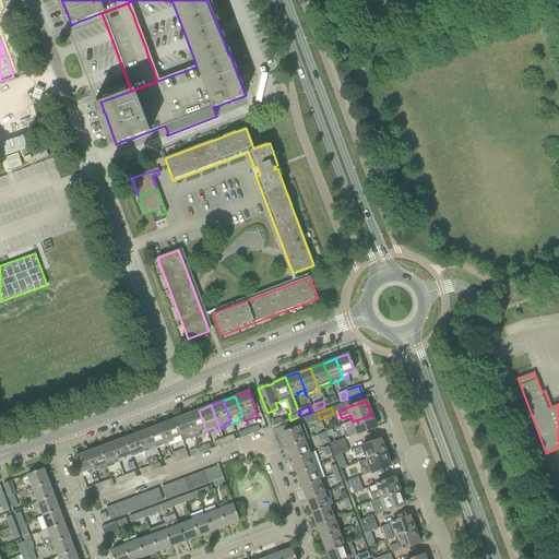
[(199,411),(186,415),(194,438),(200,436),(199,432),(205,429),(199,411)]
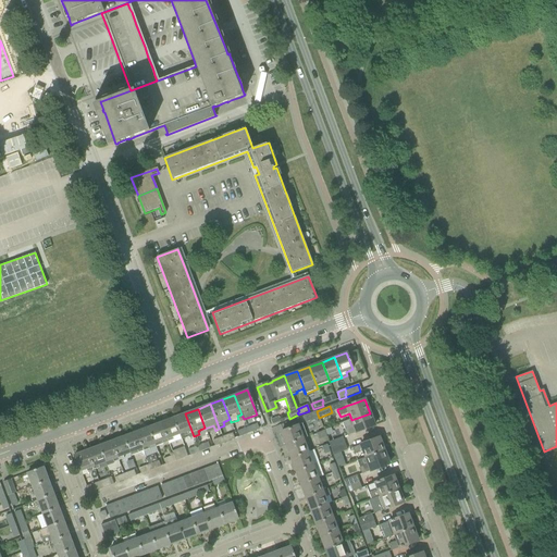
[(305,422),(319,418),(317,411),(302,417),(305,422)]
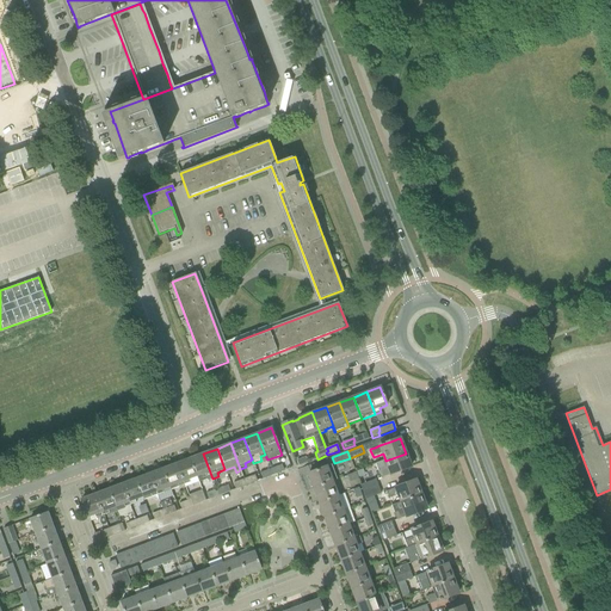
[(207,481),(213,479),(203,454),(190,458),(199,483),(207,480),(207,481)]
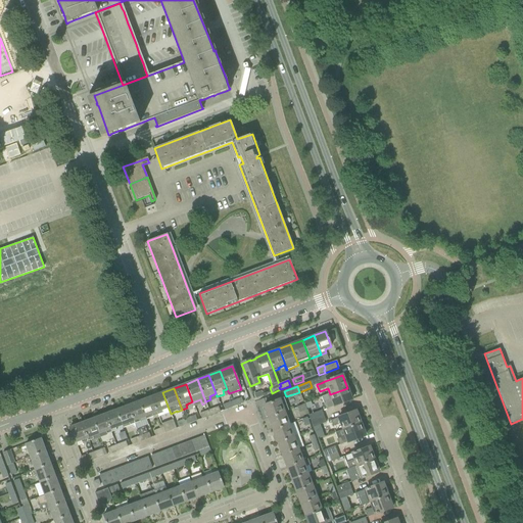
[(330,394),(322,397),(324,403),(326,410),(334,407),(351,399),(347,388),(330,394)]
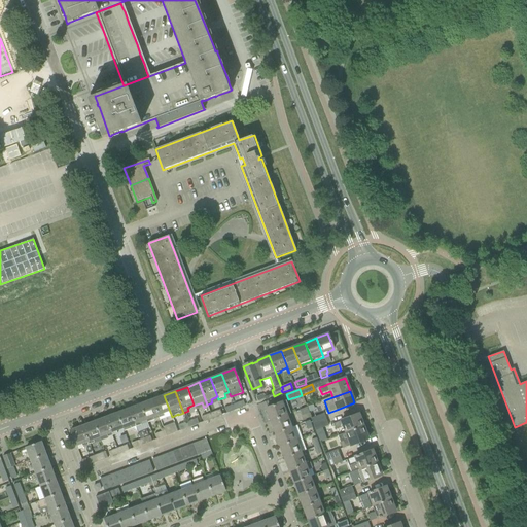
[(171,417),(172,417),(164,395),(152,399),(159,418),(164,416),(163,414),(169,411),(171,417)]
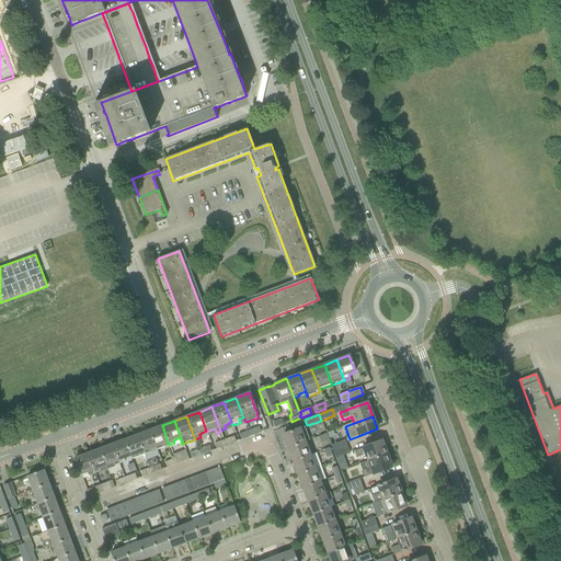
[(157,449),(169,445),(162,425),(149,431),(157,449)]
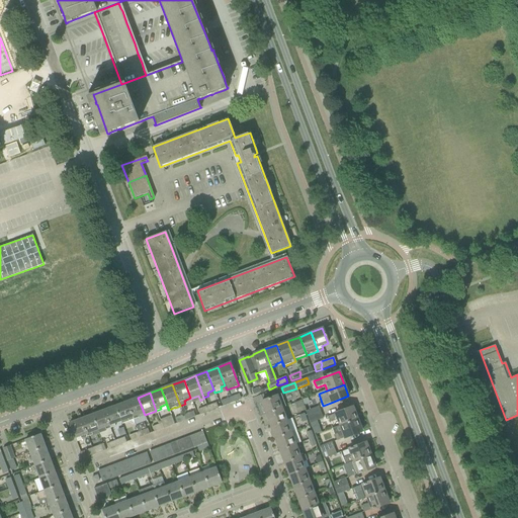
[(266,414),(281,408),(285,407),(281,394),(261,402),(264,408),(262,409),(266,414)]
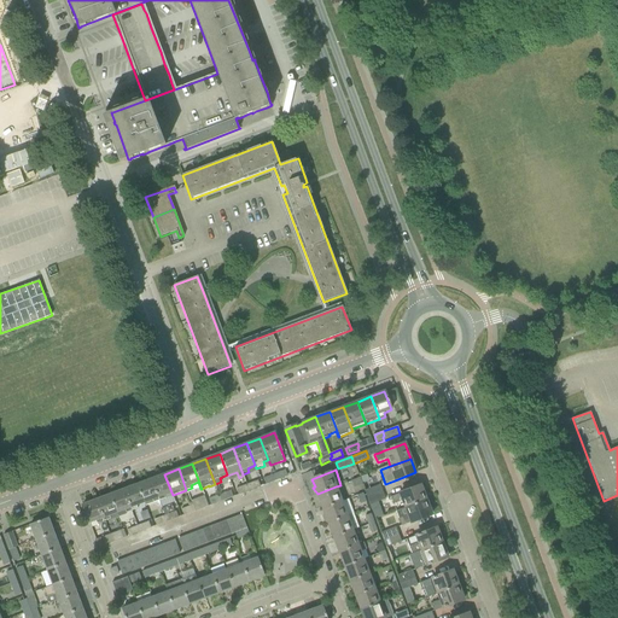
[(275,482),(287,477),(285,471),(274,474),(275,477),(274,478),(275,482)]
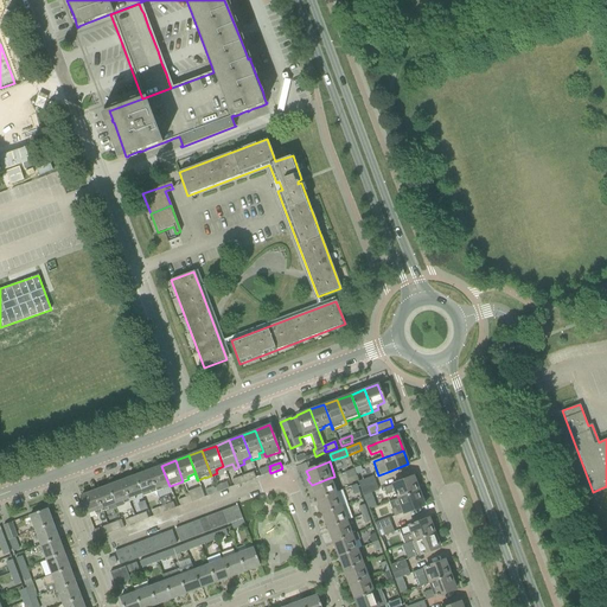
[(157,492),(170,486),(161,466),(148,471),(157,492)]
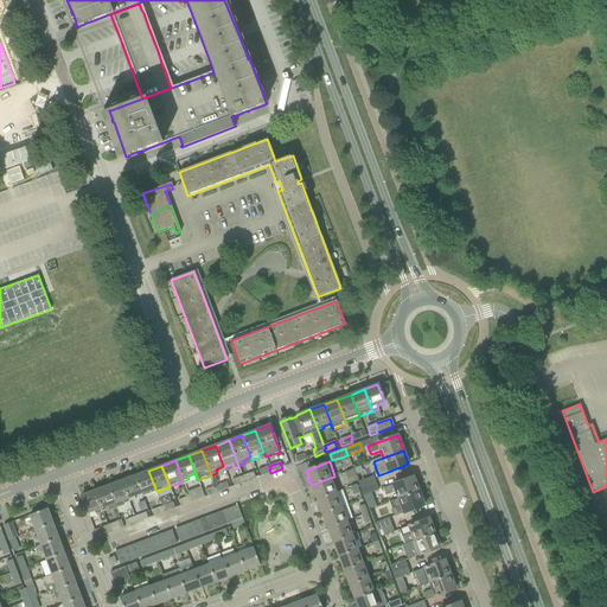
[(269,470),(270,468),(269,466),(259,470),(261,477),(270,473),(269,470)]
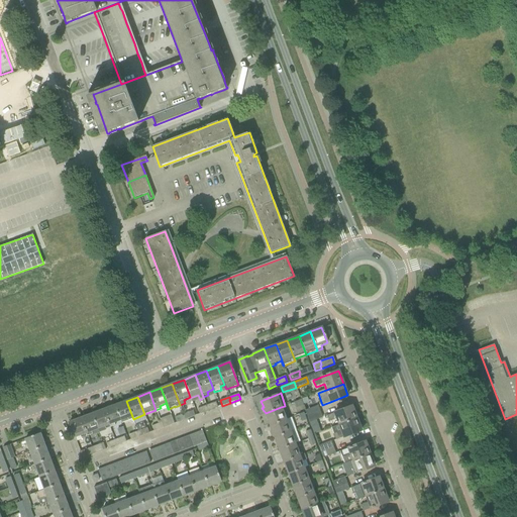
[(296,408),(303,405),(301,400),(294,403),(296,408)]
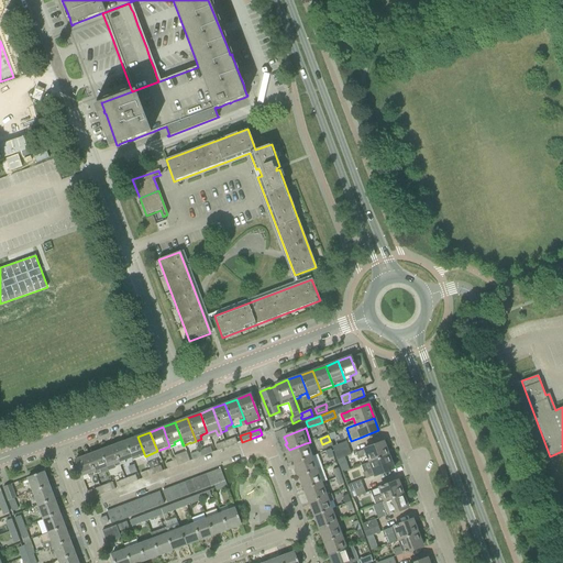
[(132,461),(145,456),(138,437),(125,441),(132,461)]
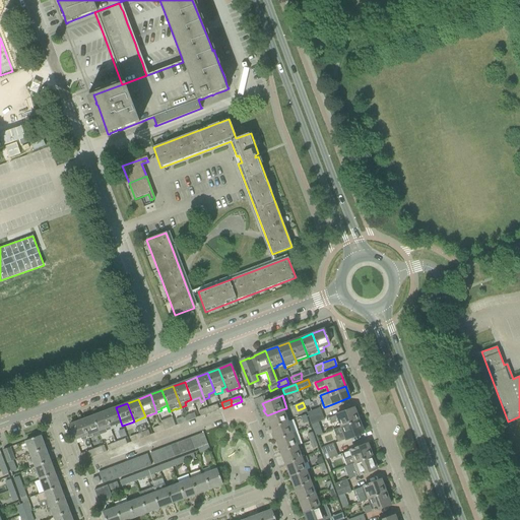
[(208,413),(218,409),(216,404),(208,407),(209,409),(207,410),(208,413)]
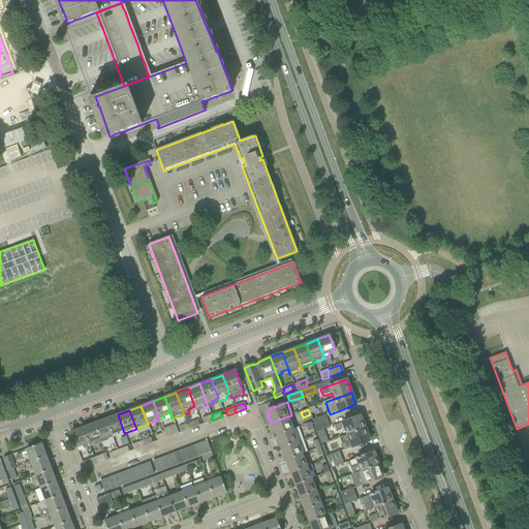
[(124,433),(118,414),(106,418),(113,437),(118,435),(117,433),(123,431),(124,433)]
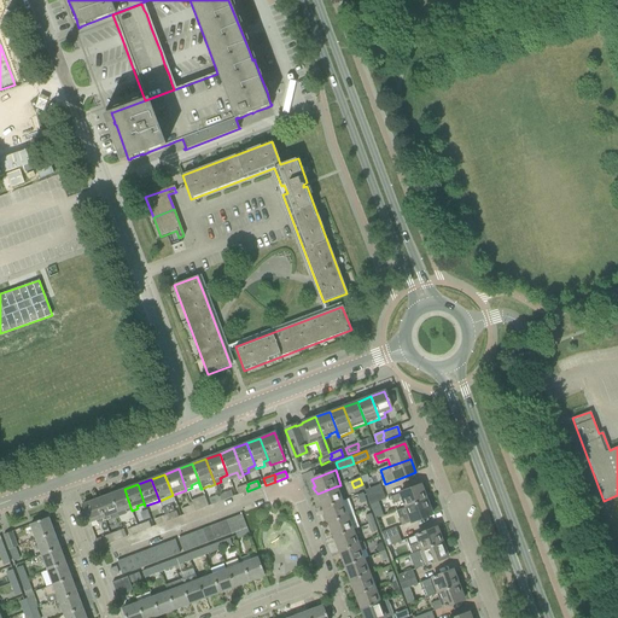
[(246,488),(249,487),(248,484),(235,489),(238,495),(248,491),(246,488)]
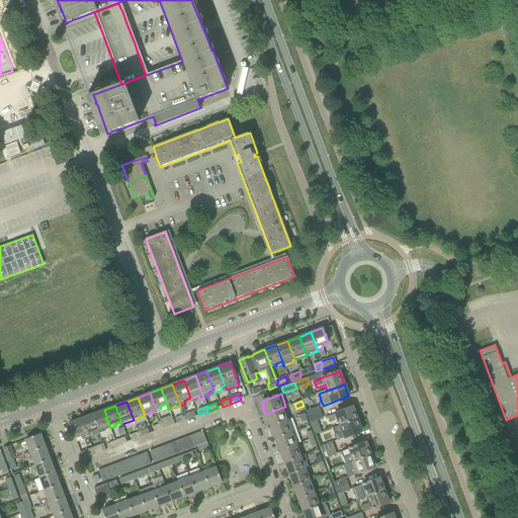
[(308,418),(321,413),(318,407),(305,412),(308,418)]
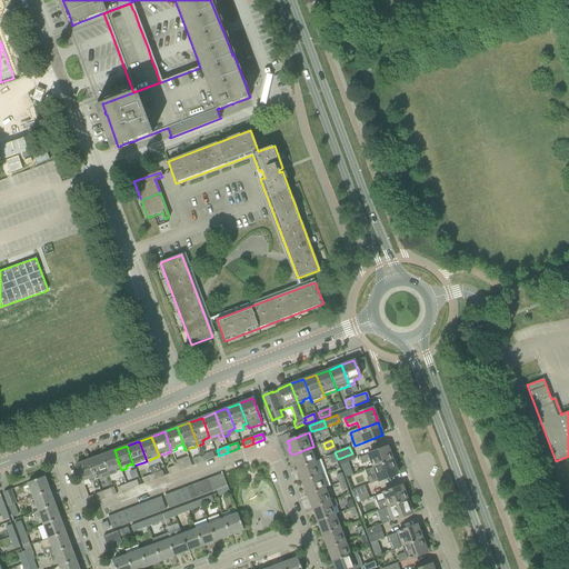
[(365,472),(392,461),(387,447),(359,458),(361,465),(369,462),(371,469),(365,471),(365,472)]
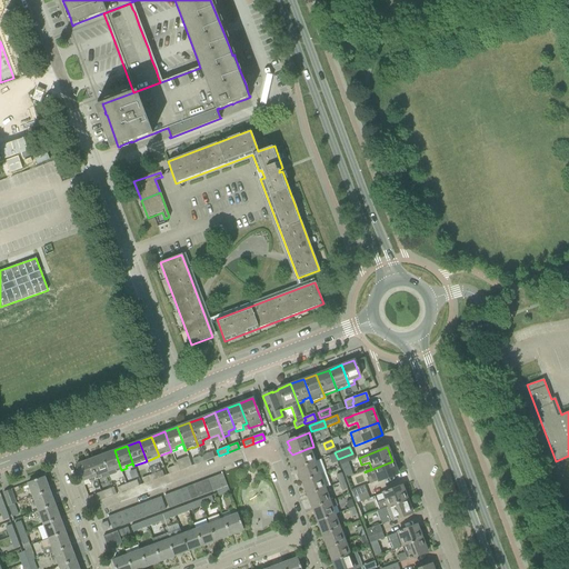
[(298,468),(315,462),(309,448),(292,455),(298,468)]
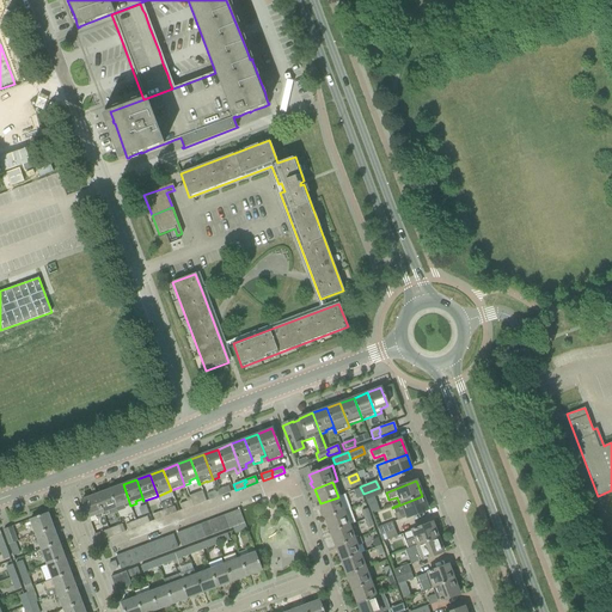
[(123,484),(109,490),(116,509),(117,513),(126,509),(124,508),(130,506),(123,484)]
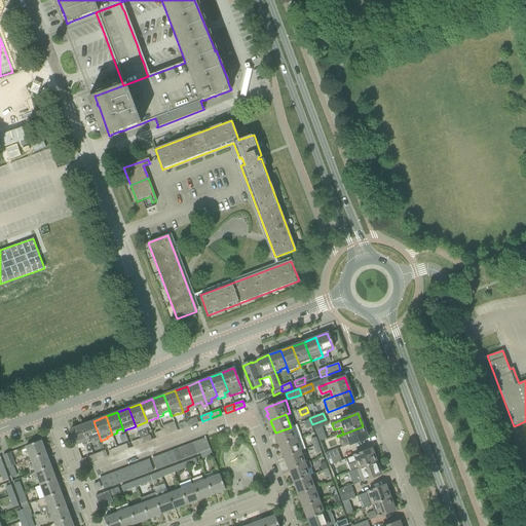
[(188,427),(198,423),(196,418),(187,421),(188,423),(187,424),(188,427)]
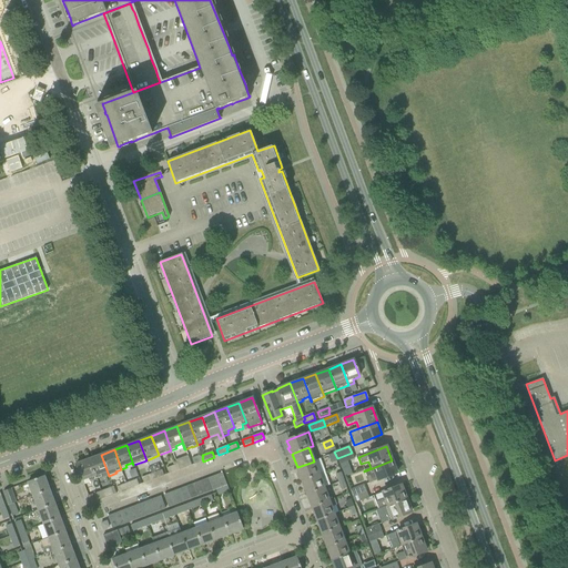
[(340,465),(354,459),(352,453),(337,458),(340,465)]
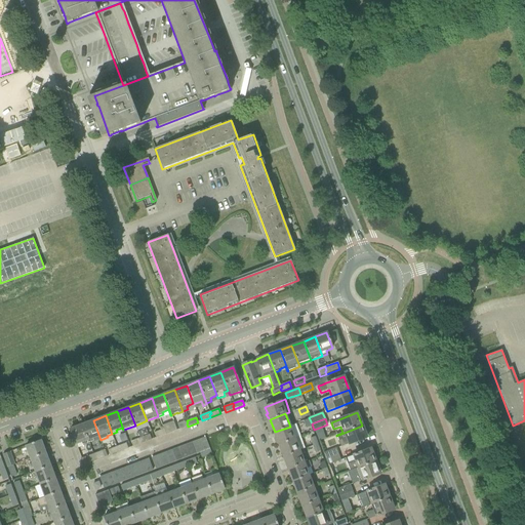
[(306,429),(311,427),(309,419),(303,421),(306,429)]
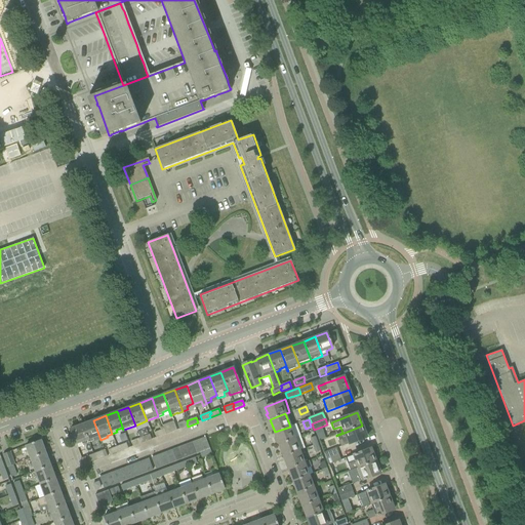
[(92,439),(99,437),(93,420),(82,425),(88,443),(93,441),(92,439)]
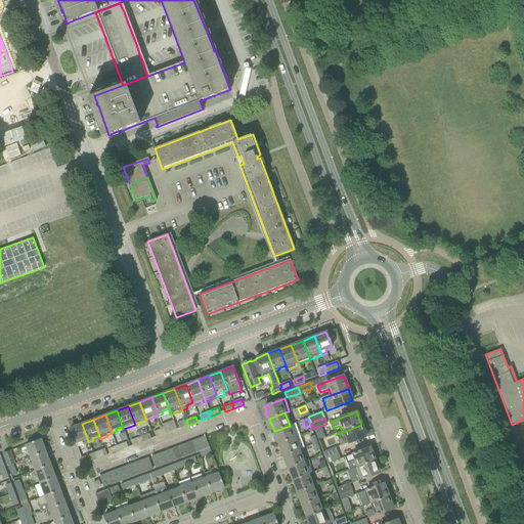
[(186,423),(187,422),(186,420),(177,423),(178,429),(187,426),(186,423)]
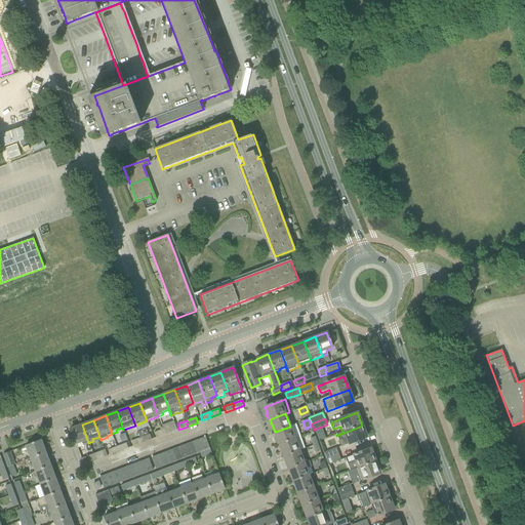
[(176,431),(174,426),(173,421),(162,426),(163,430),(164,429),(165,432),(163,433),(164,435),(176,431)]
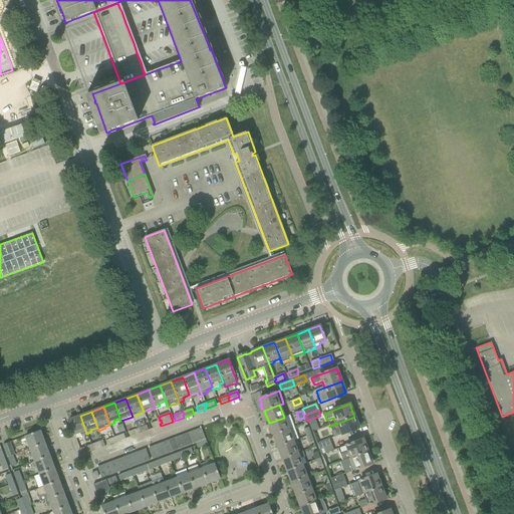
[(82,436),(86,434),(80,416),(68,420),(74,436),(81,433),(82,436)]
